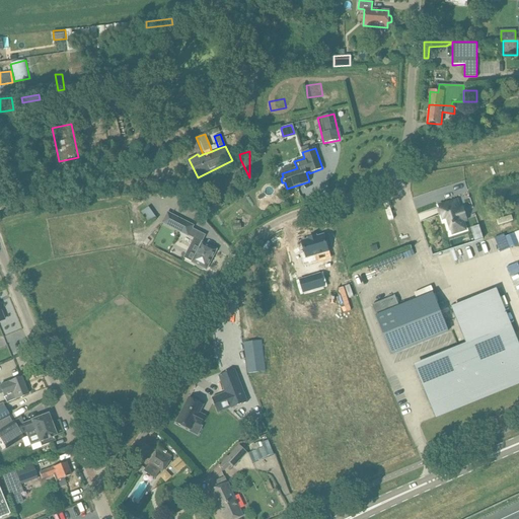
[(456,201),(439,207),(443,220),(447,219),(452,234),(465,230),(463,221),(465,220),(462,209),(459,210),(456,201)]
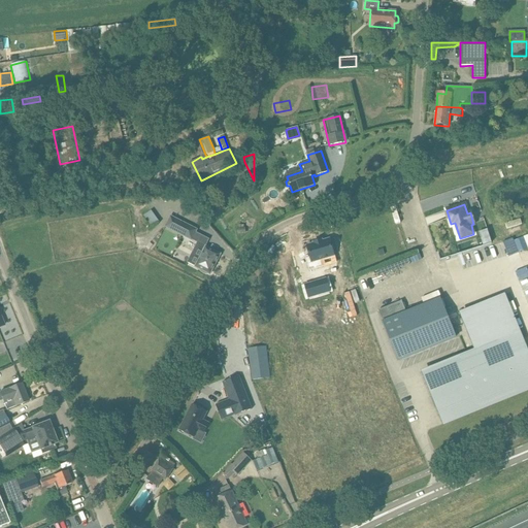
[(151,209),(142,215),(150,225),(158,220),(151,209)]
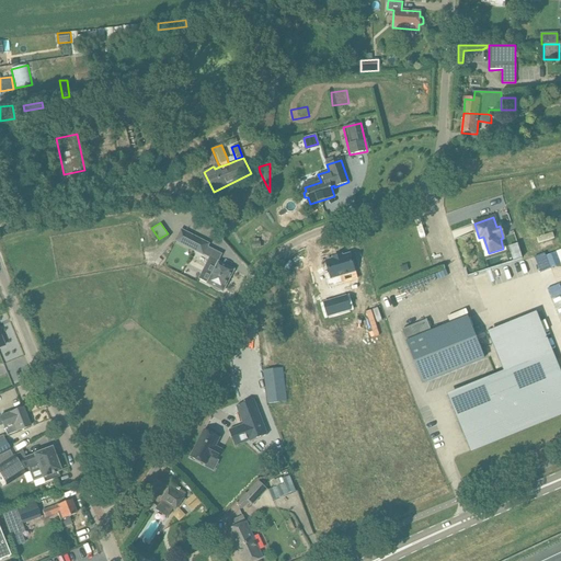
[(181,230),(175,241),(204,255),(209,244),(181,230)]
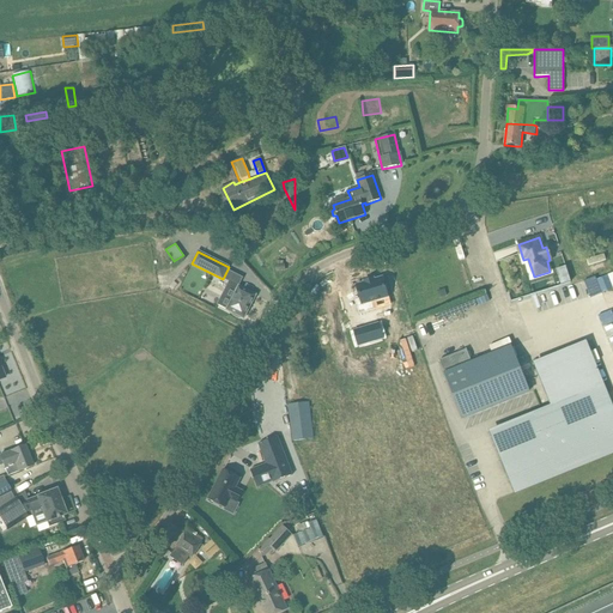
[(584,259),(590,277),(610,271),(604,253),(584,259)]
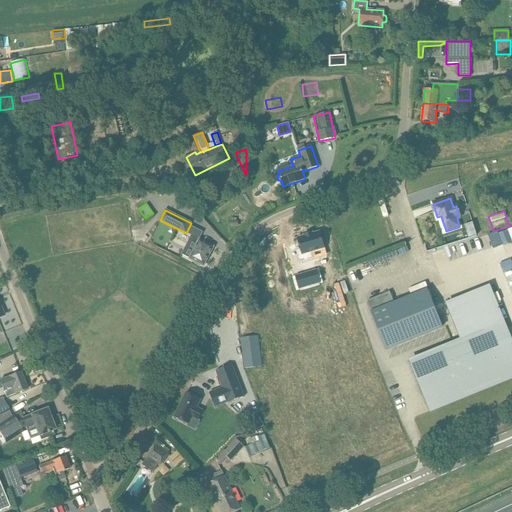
[(182,250),(189,234),(178,230),(171,245),(182,250)]
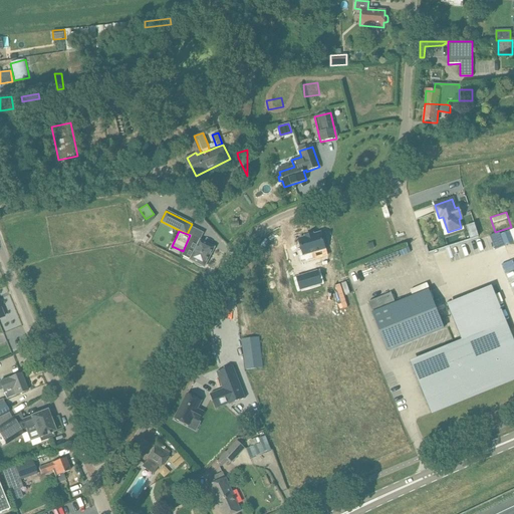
[(325,252),(320,235),(313,237),(313,236),(304,238),(305,239),(298,241),(301,253),(297,254),(301,266),(314,262),(312,256),(325,252)]
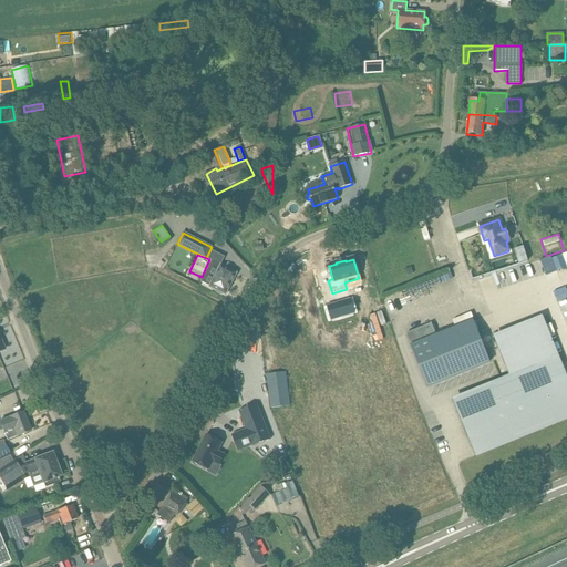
[(212,260),(200,281),(209,287),(216,289),(215,290),(217,292),(219,294),(222,294),(223,292),(225,295),(237,272),(220,265),(212,260)]
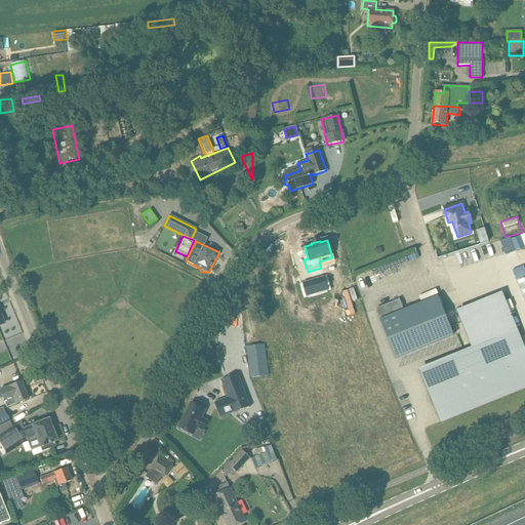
[(323,280),(303,285),(306,298),(327,292),(323,280)]
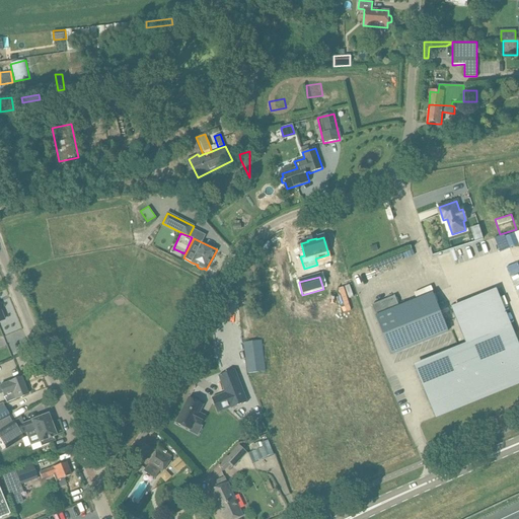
[(457,347),(423,361),(444,413),(518,382),(518,347),(496,291),(452,309),(466,344),(457,347)]
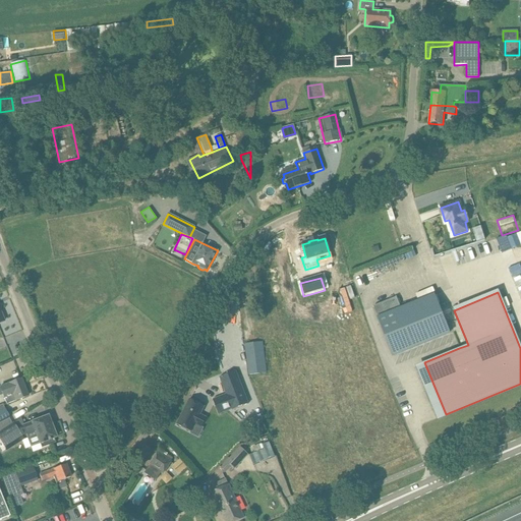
[(397,297),(373,306),(393,355),(450,333),(445,320),(440,308),(439,304),(435,295),(401,308),(397,297)]
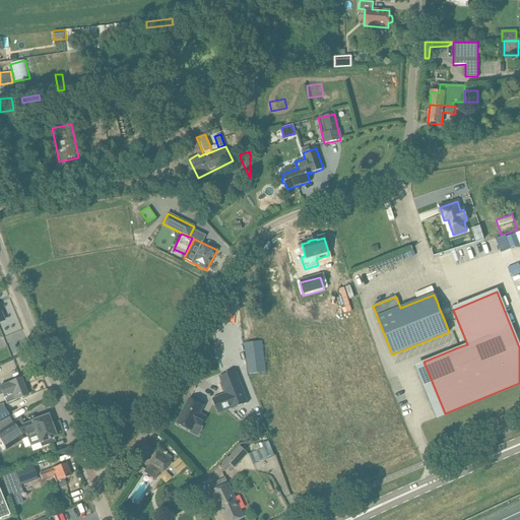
[(261,341),(245,343),(249,374),(265,372),(261,341)]
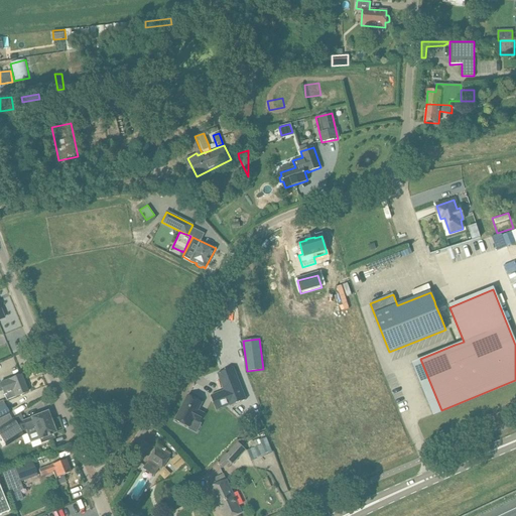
[(230,386),(218,392),(225,406),(237,400),(238,401),(253,393),(238,362),(222,370),(230,386)]
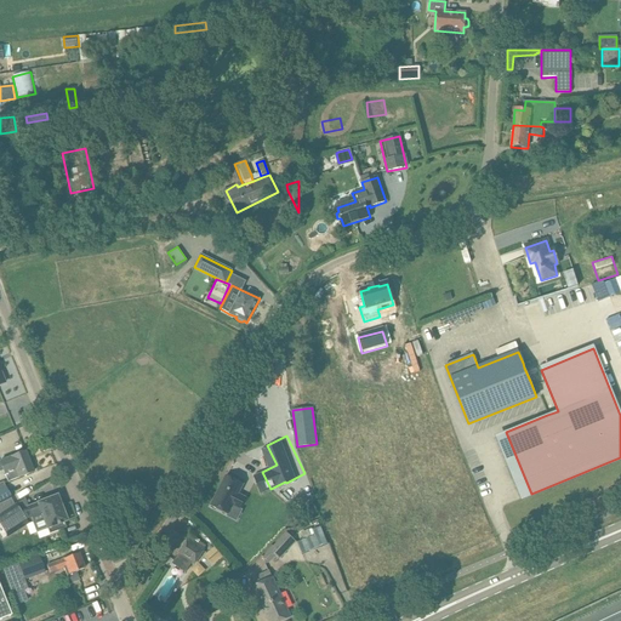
[(15,456),(0,461),(0,463),(3,471),(7,483),(22,477),(34,472),(26,451),(15,456)]
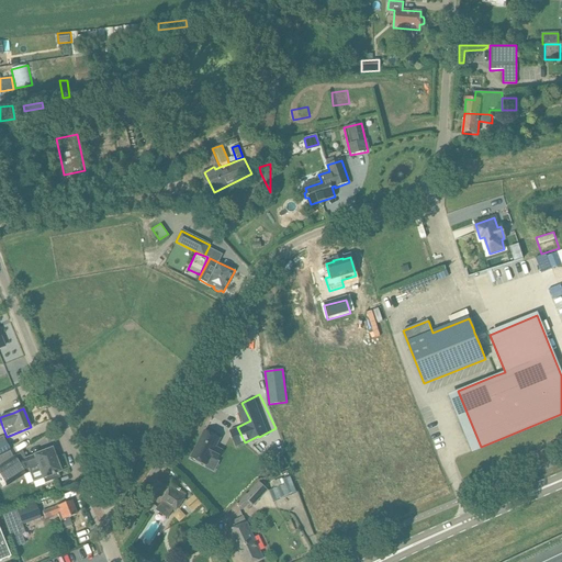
[(205,430),(191,458),(206,465),(211,458),(217,461),(223,451),(216,447),(221,438),(205,430)]
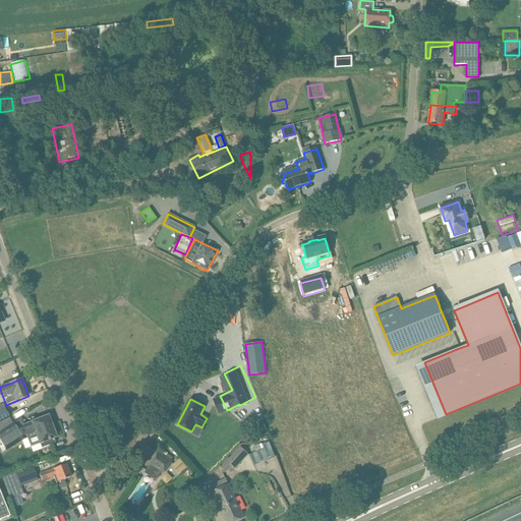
[(5,409),(0,411),(0,422),(9,418),(5,409)]
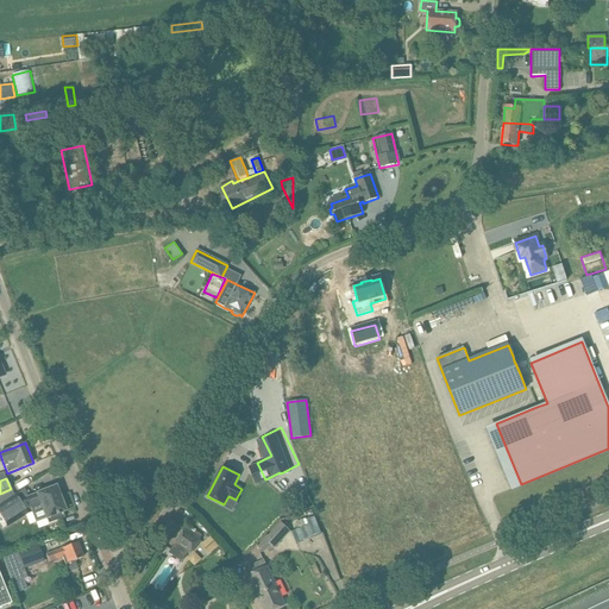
[(16,496),(0,506),(0,516),(7,527),(27,514),(25,512),(30,509),(31,513),(42,508),(46,519),(48,523),(64,518),(63,513),(66,512),(61,500),(56,487),(44,491),(26,498),(26,501),(20,503),(16,496)]
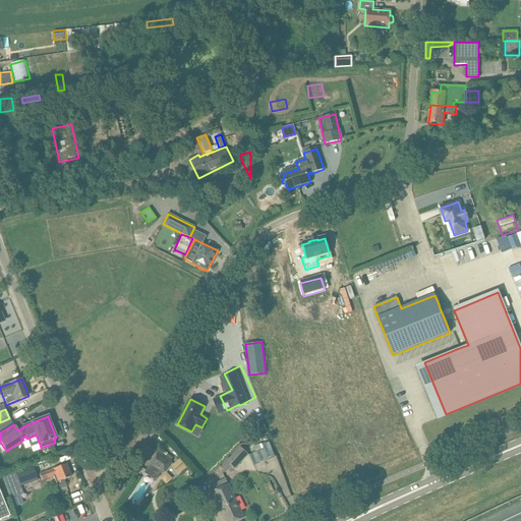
[(255,453),(249,455),(253,465),(275,456),(269,442),(261,445),(261,444),(252,447),(255,453)]
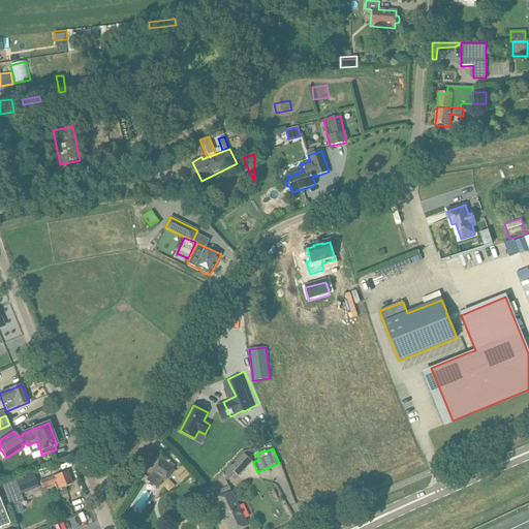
[(226,473),(224,474),(228,479),(235,474),(238,477),(252,462),(244,454),(226,473)]
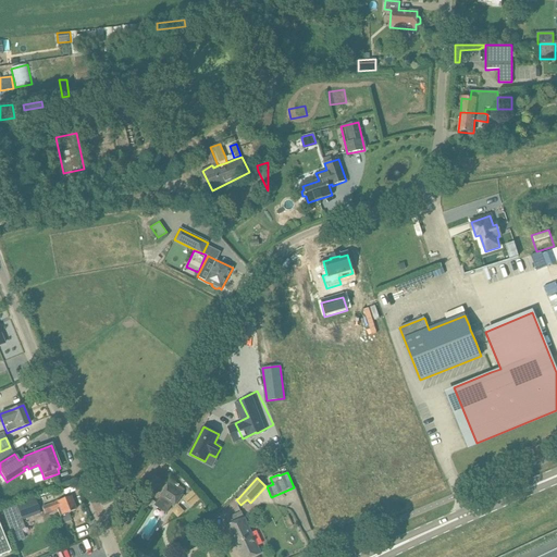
[(161,496),(155,506),(166,514),(172,505),(174,506),(183,494),(182,493),(176,490),(171,485),(169,484),(161,496)]
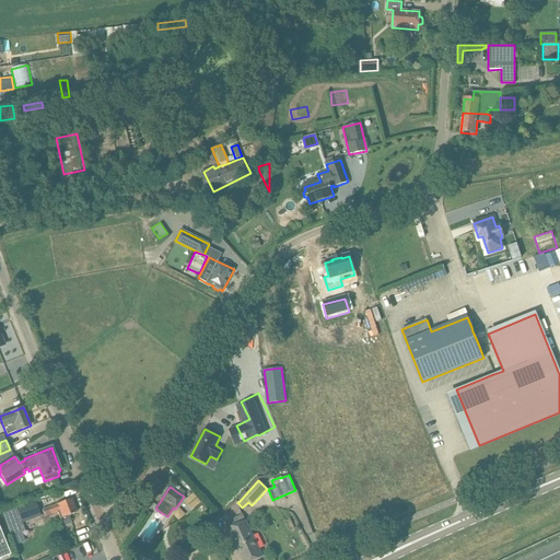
[(194,493),(185,501),(193,510),(201,502),(194,493)]
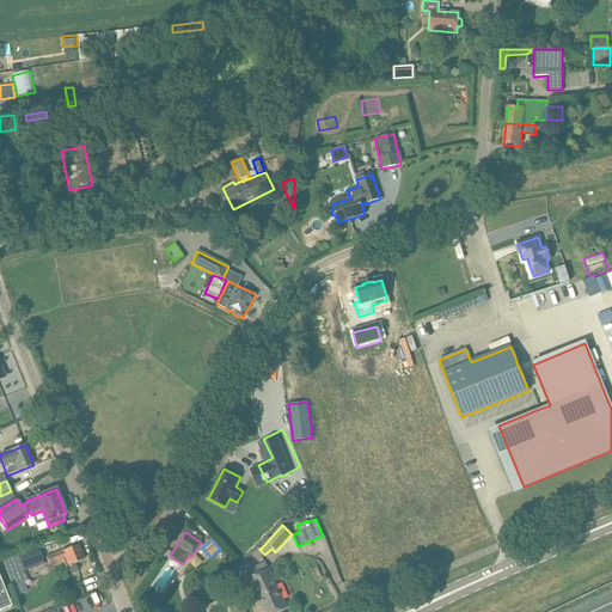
[(67,550),(47,557),(49,565),(62,560),(69,576),(79,573),(75,564),(77,564),(77,563),(84,561),(78,545),(67,550)]
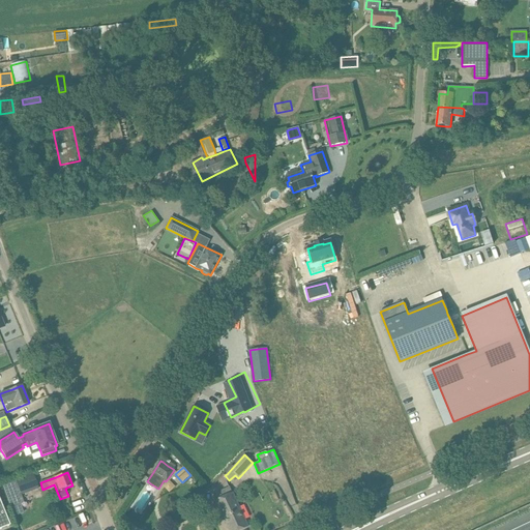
[(19,486),(10,489),(13,498),(38,490),(32,474),(17,479),(19,486)]
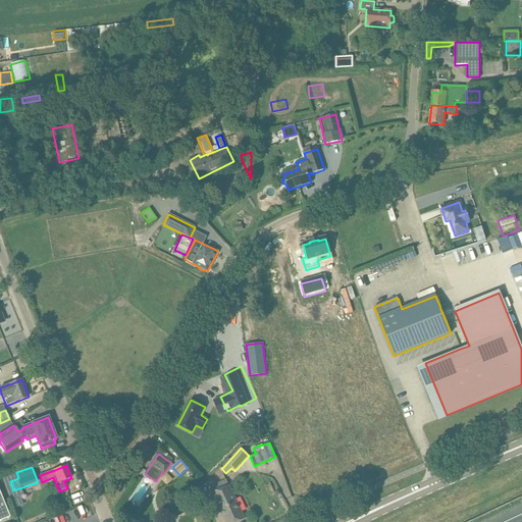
[(226,480),(212,486),(215,492),(213,493),(226,521),(237,521),(244,519),(240,510),(226,480)]
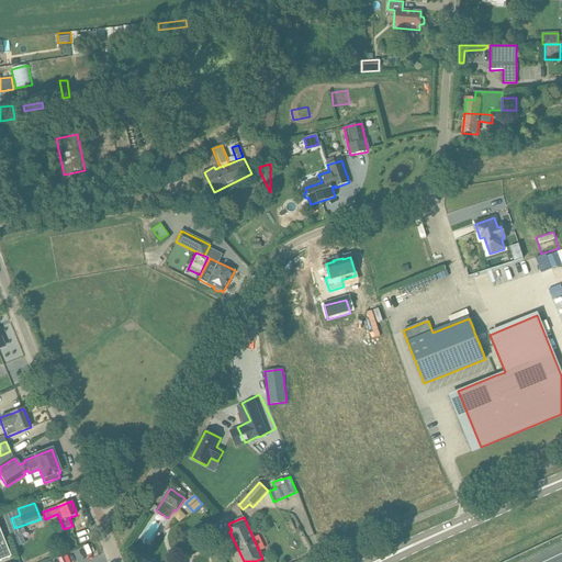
[(291,520),(285,524),(290,532),(295,530),(291,520)]
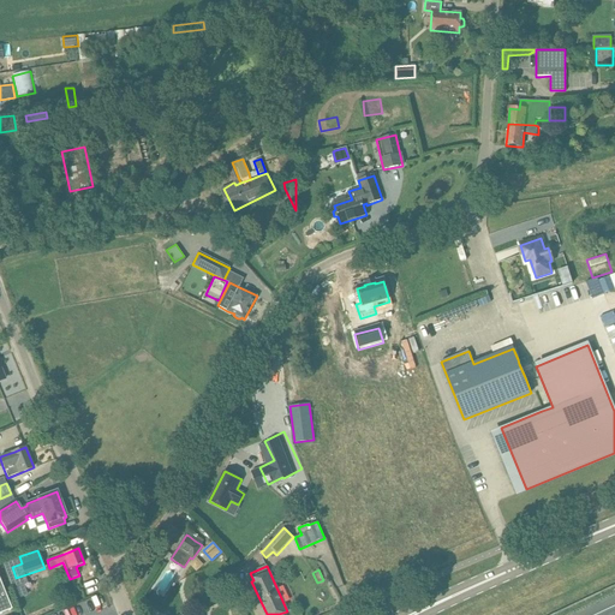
[(0,614),(11,610),(0,581),(0,614)]
